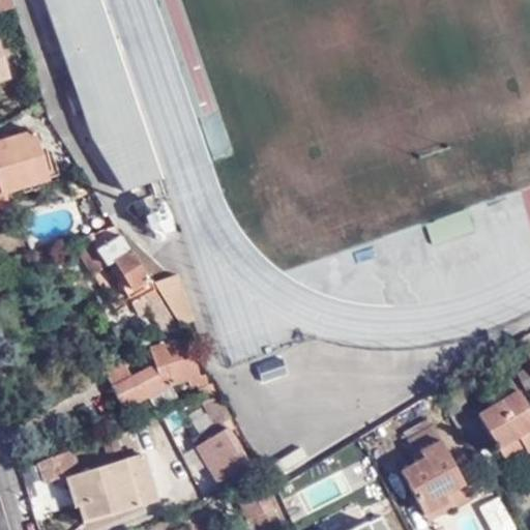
[(0,0),(0,11),(16,8),(12,0),(0,0)]
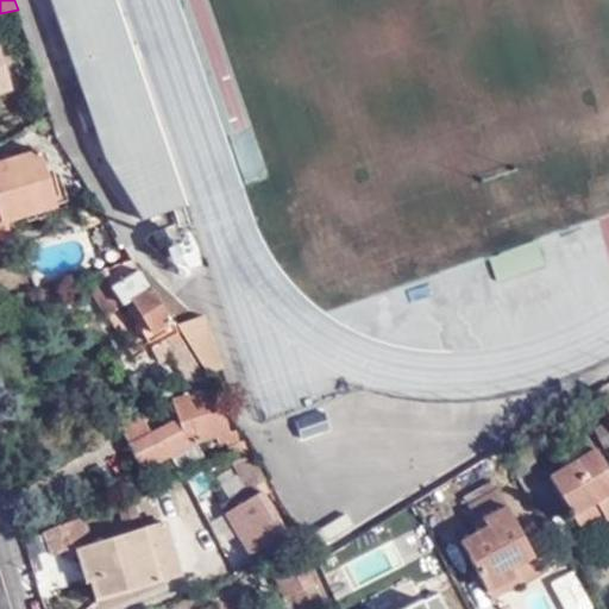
[(118,51),(129,49),(112,0),(51,0),(105,159),(142,221),(182,207),(133,63),(124,66),(118,51)]
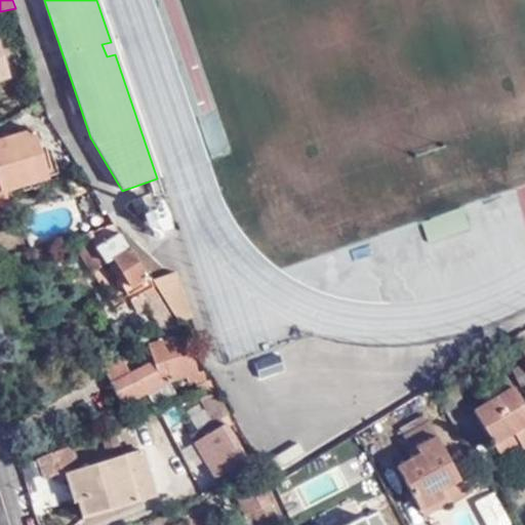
[(0,79),(11,76),(0,40),(0,79)]
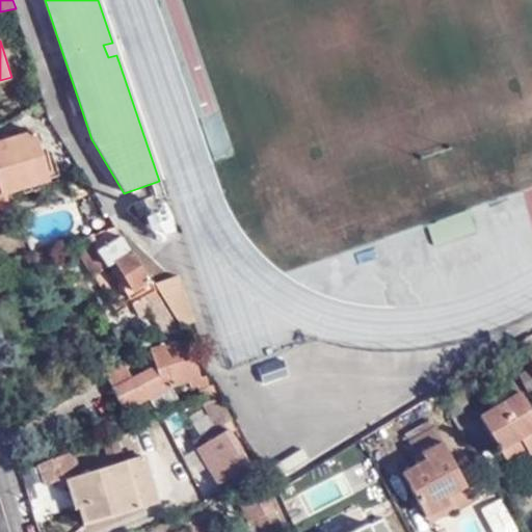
[(116,55),(112,43),(103,45),(108,57),(116,55)]
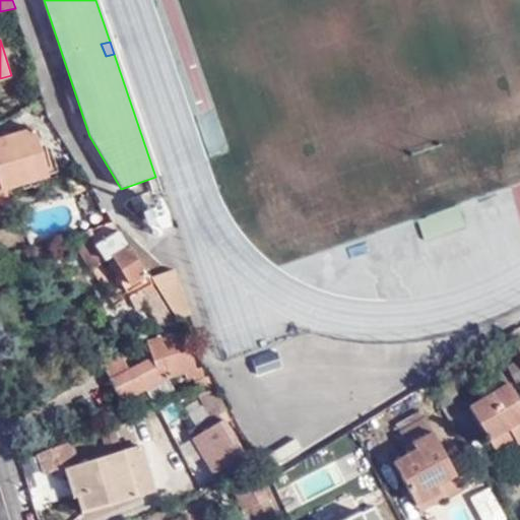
[(0,200),(9,198),(6,188),(48,176),(34,127),(0,137),(0,200)]
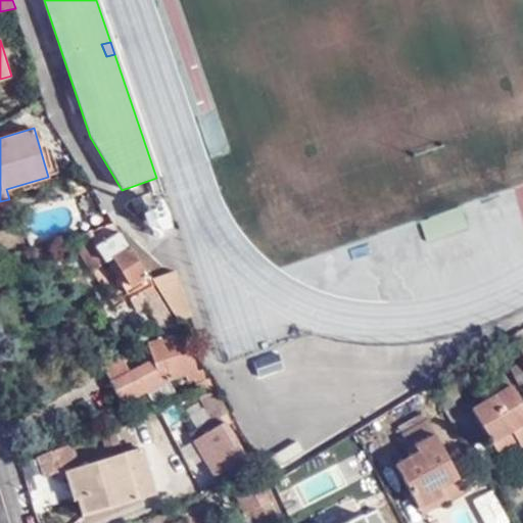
[(150,191),(130,199),(145,238),(165,230),(150,191)]
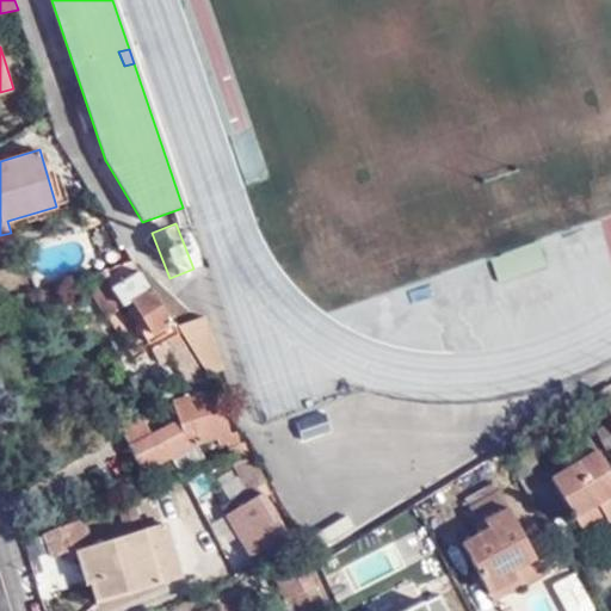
[(12,238),(0,240),(0,253),(14,250),(12,238)]
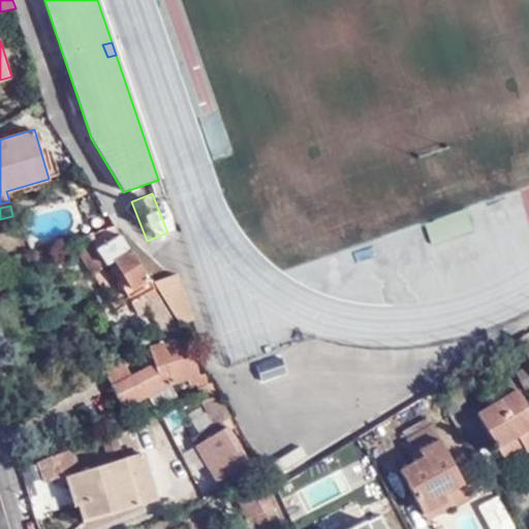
[(116,225),(70,241),(92,274),(107,263),(115,260),(131,289),(148,279),(116,225)]
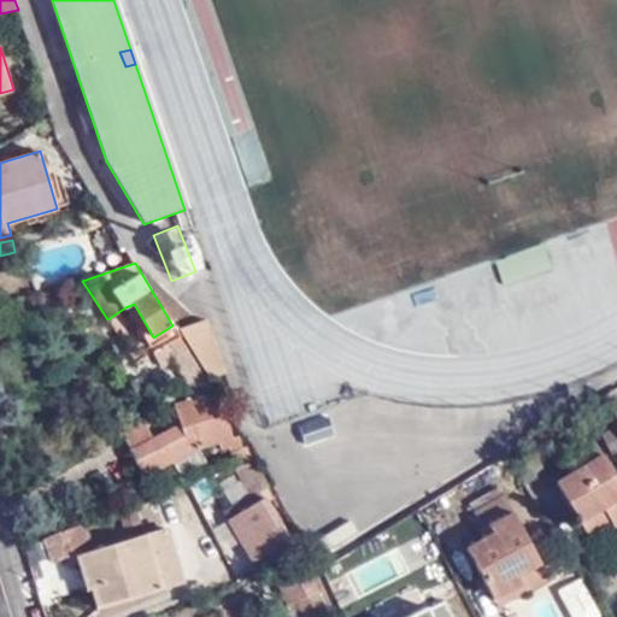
[(134,304),(125,307),(150,346),(157,344),(153,338),(134,304)]
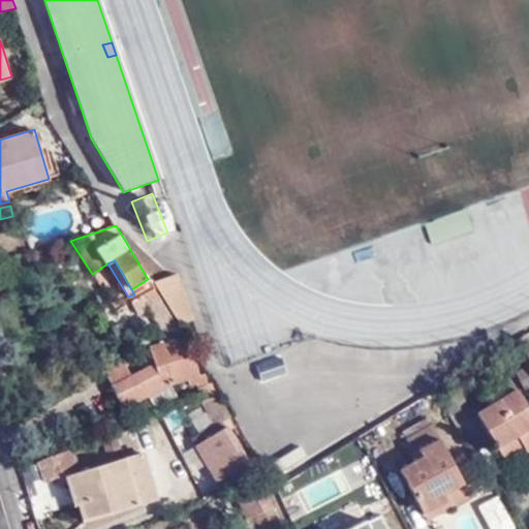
[(190,316),(176,271),(152,278),(178,320),(190,316)]
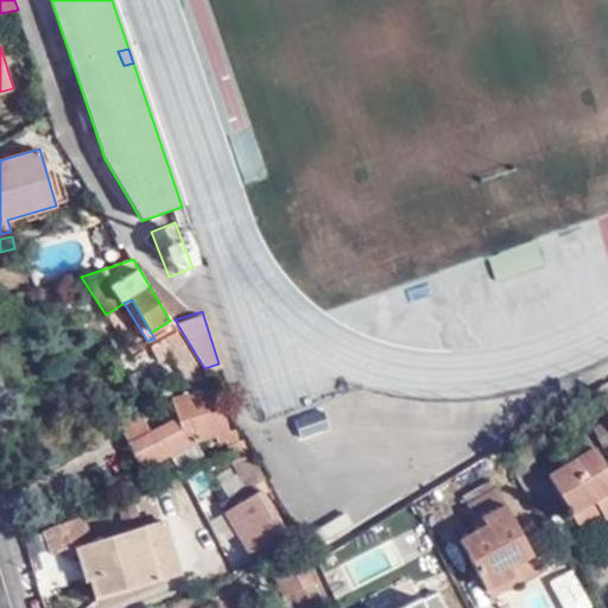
[(152,347),(154,352),(179,336),(177,333),(152,347)]
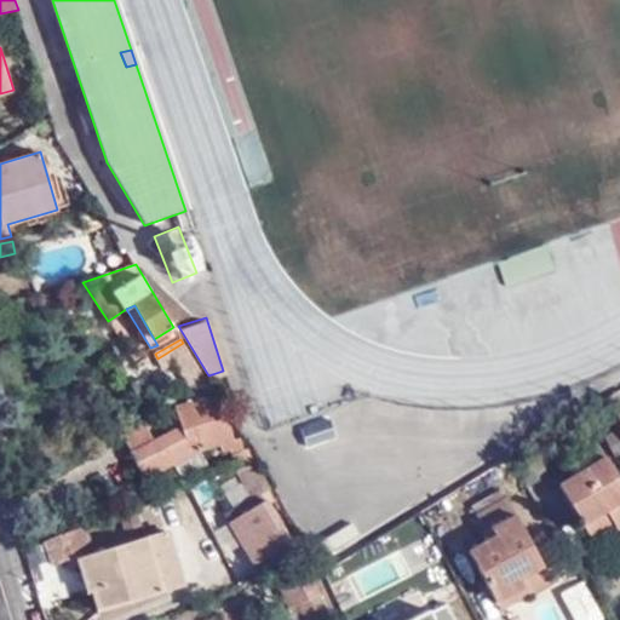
[(183,343),(158,359),(164,368),(176,362),(193,386),(207,382),(183,343)]
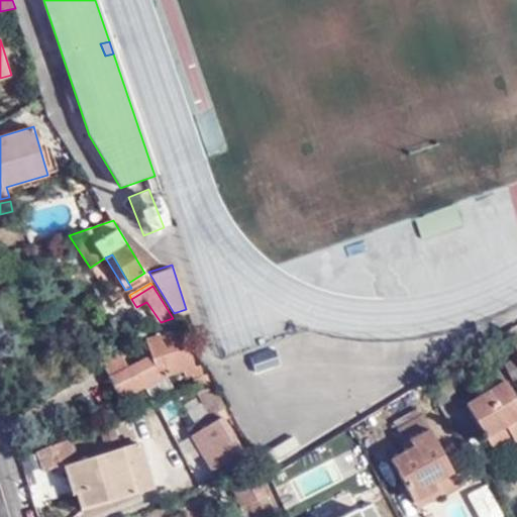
[(150,353),(142,358),(156,381),(168,375),(170,374),(183,371),(185,375),(191,373),(193,377),(202,375),(200,366),(195,366),(190,347),(173,318),(161,322),(164,332),(153,335),(160,351),(150,353)]
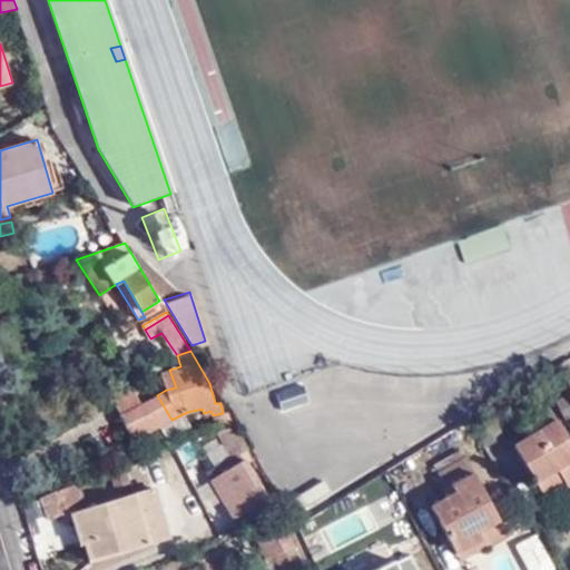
[(559,370),(564,366),(561,361),(556,364),(559,370)]
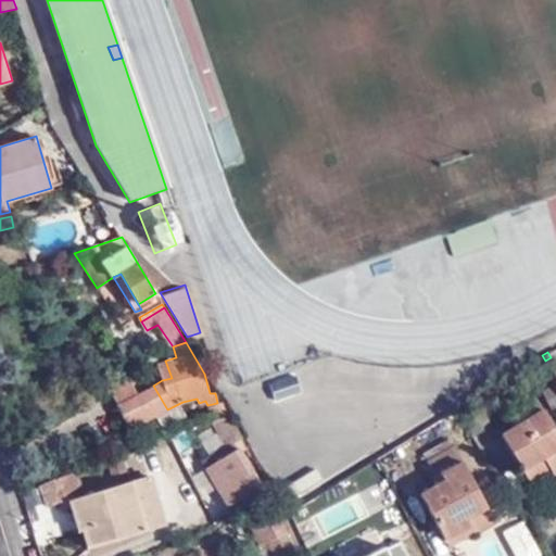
[(552,359),(551,357),(545,361),(555,380),(555,367),(555,368),(552,359)]
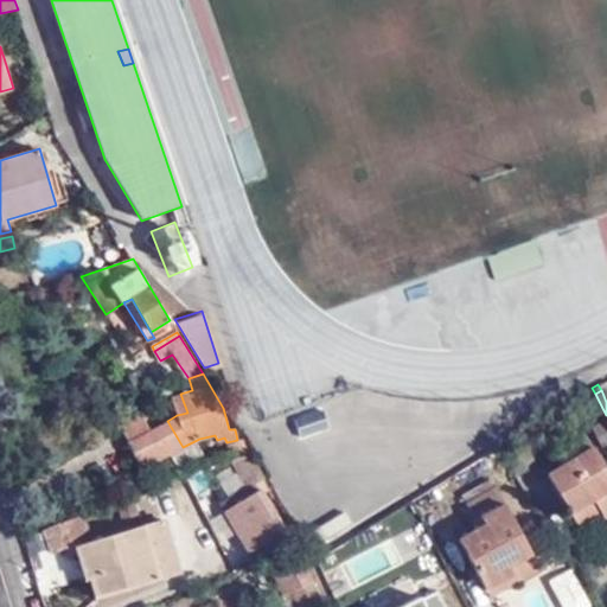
[(171,397),(177,415),(187,413),(180,394),(171,397)]
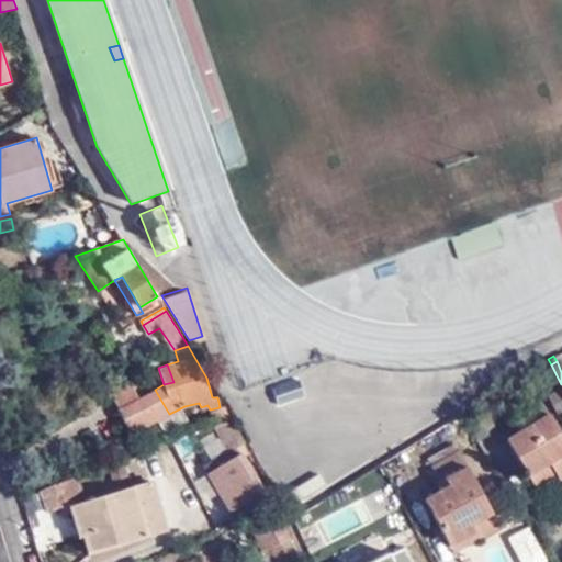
[(270,388),(278,405),(301,395),(293,377),(270,388)]
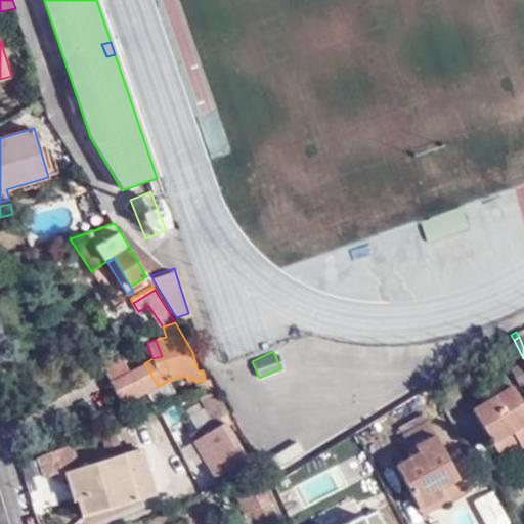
[(112,382),(130,372),(122,356),(103,366),(112,382)]
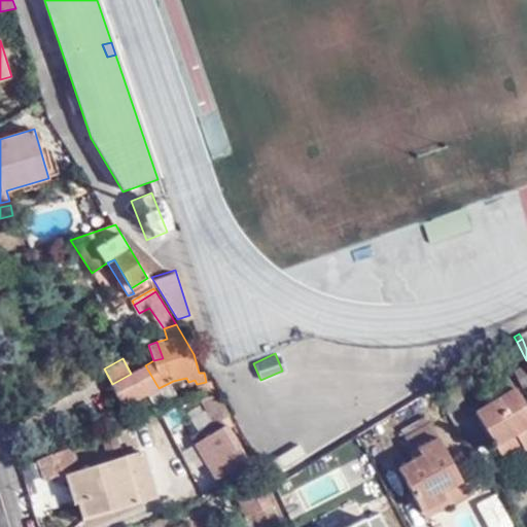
[(159,388),(145,365),(131,374),(112,384),(124,407),(147,394),(159,388)]
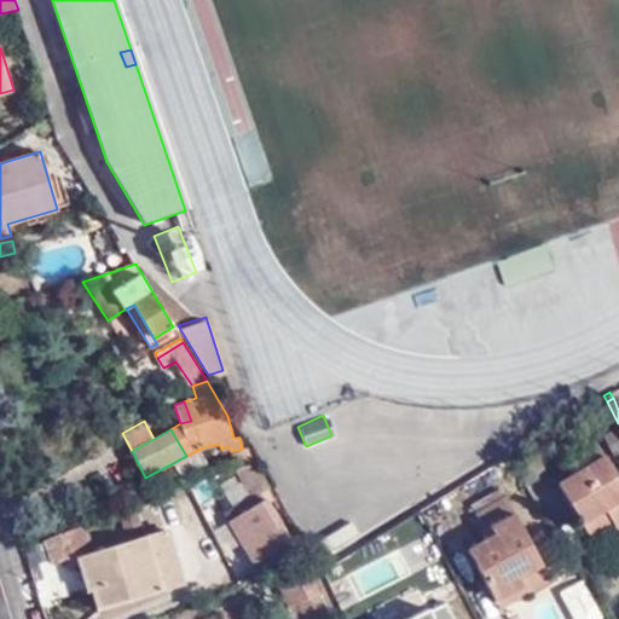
[(557,480),(580,519),(605,505),(612,518),(615,524),(618,521),(618,475),(606,453),(601,456),(591,439),(563,456),(573,472),(557,480)]
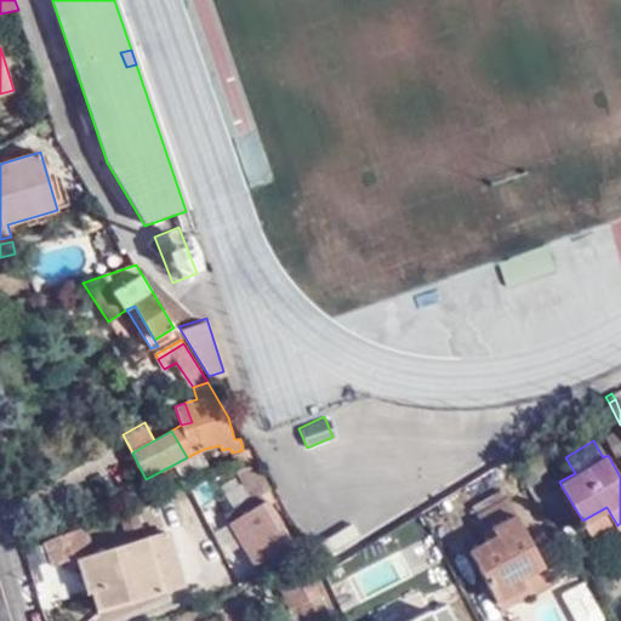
[(187,457),(197,473),(210,466),(201,450),(187,457)]
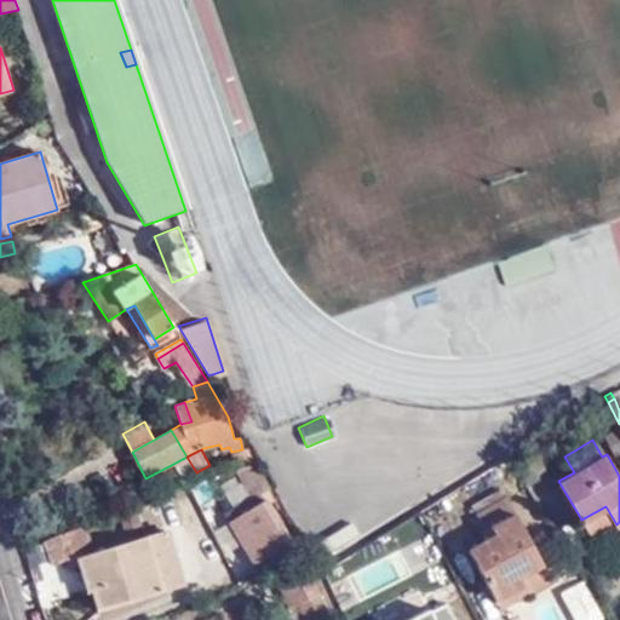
[(183,480),(196,472),(187,457),(173,464),(183,480)]
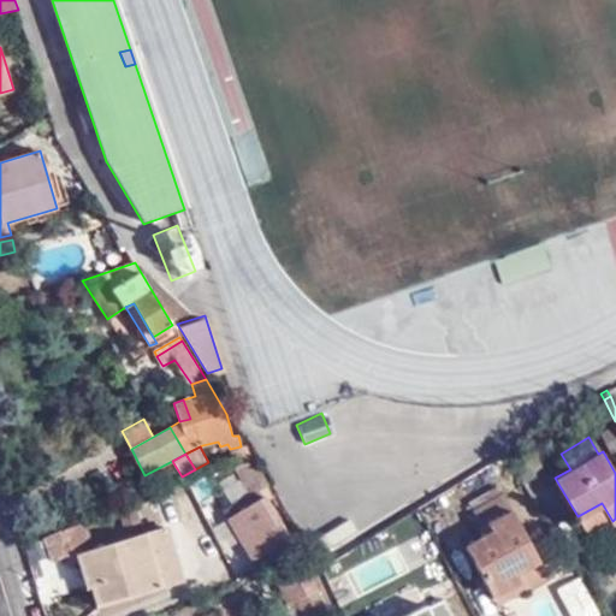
[(254,458),(234,466),(242,481),(261,472),(254,458)]
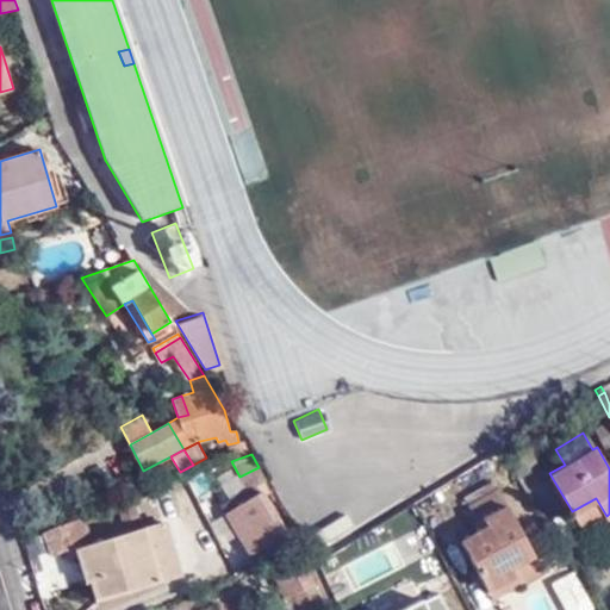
[(247,487),(266,478),(259,467),(240,477),(247,487)]
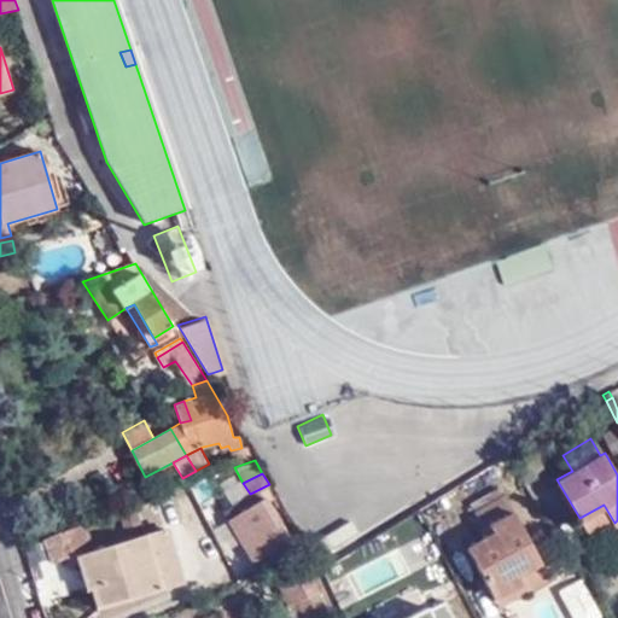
[(499,601),(548,576),(505,493),(476,507),(489,532),(467,543),(499,601)]
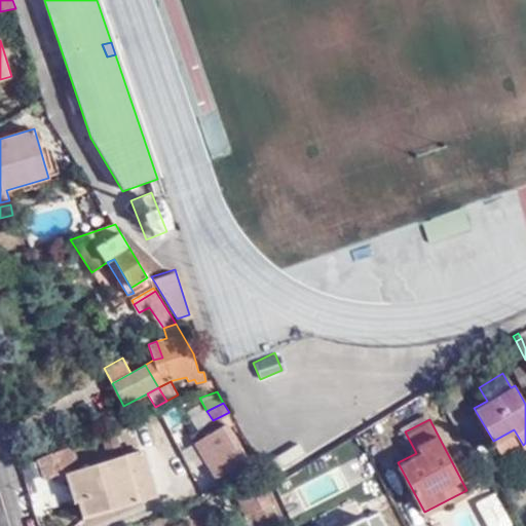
[(248,459),(225,424),(194,443),(217,478),(248,459)]
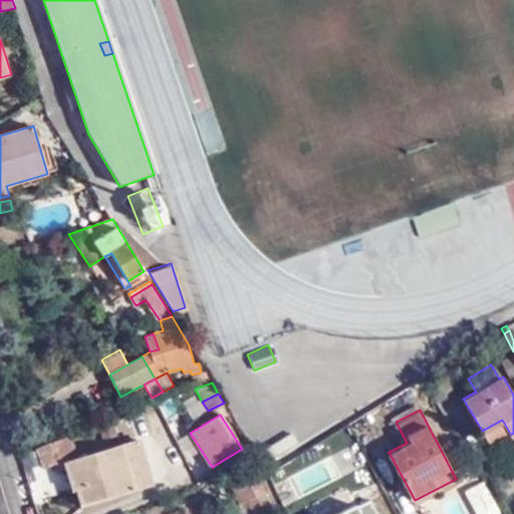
[(502,420),(482,431),(488,441),(508,430),(502,420)]
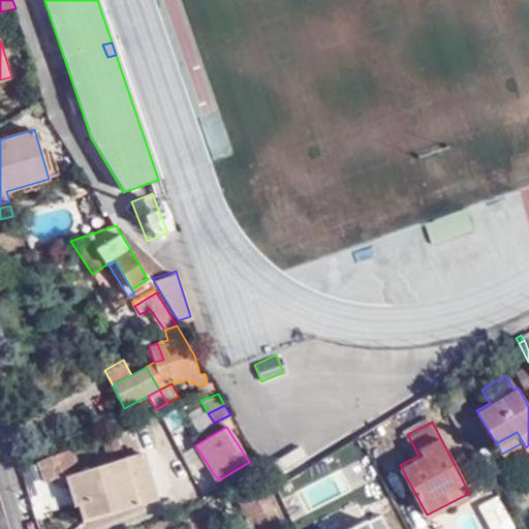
[(362,444),(278,491),(294,520),(377,473),(362,444)]
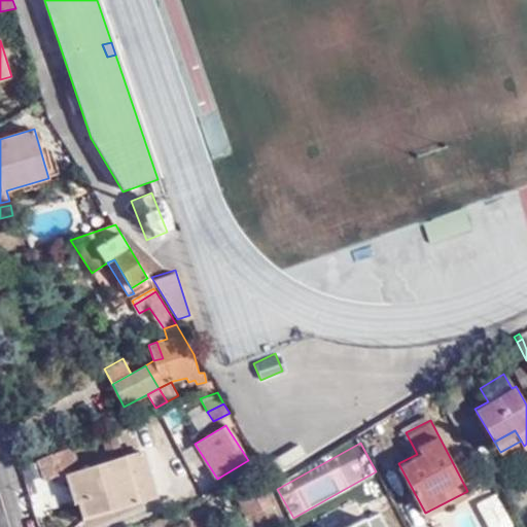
[(140,452),(78,468),(80,479),(69,482),(74,501),(79,500),(84,518),(149,498),(142,475),(147,473),(140,452)]
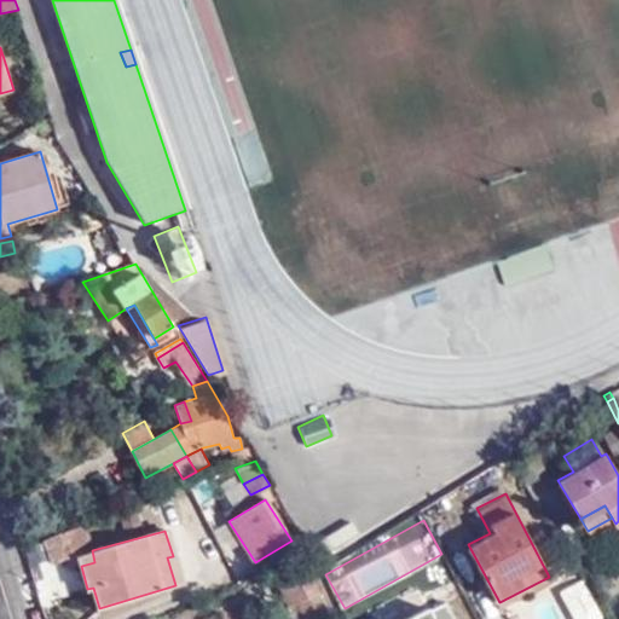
[(94,562),(92,550),(77,555),(81,566),(94,562)]
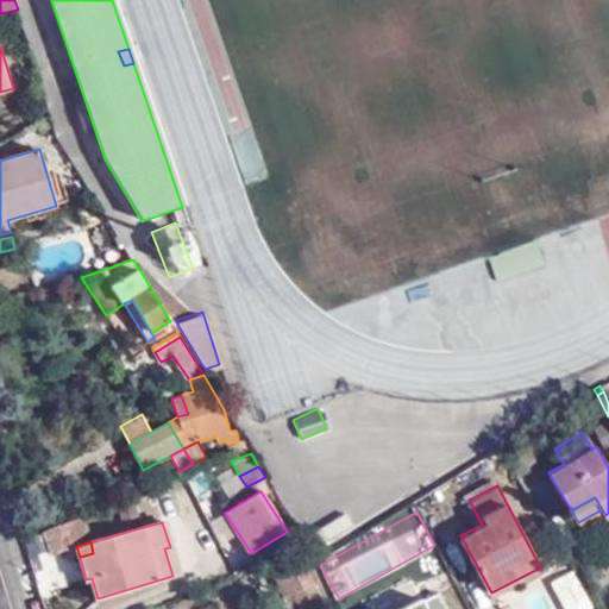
[(288,608),(312,608),(321,606),(300,557),(271,570),(288,608)]
